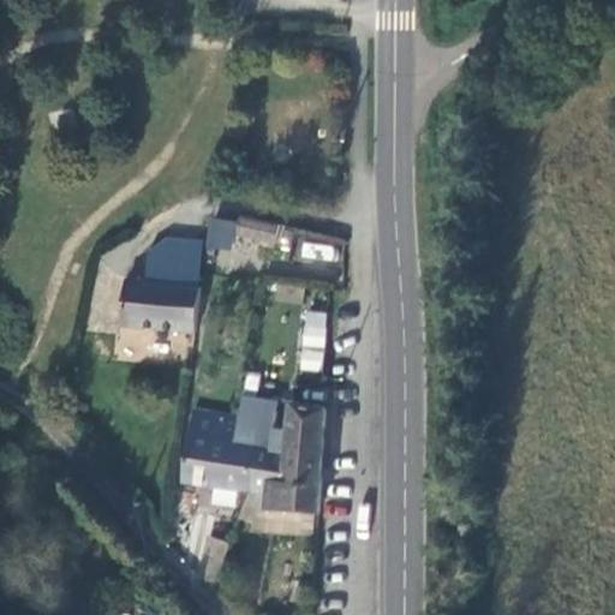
[(234,251),(237,234),(276,245),(281,226),(240,216),(239,221),(213,218),(208,246),(234,251)]
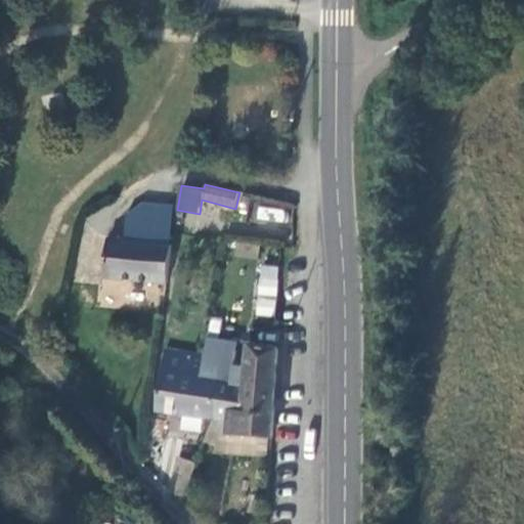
[(169,245),(173,206),(141,202),(128,215),(126,239),(169,245)]
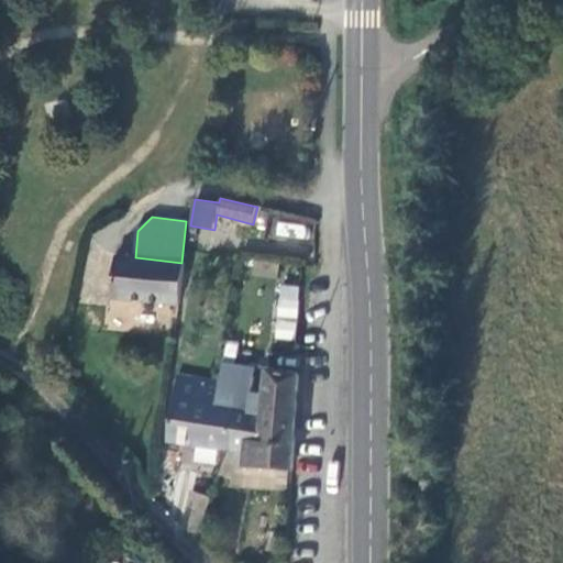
[(277,221),(275,236),(305,240),(306,224),(277,221)]
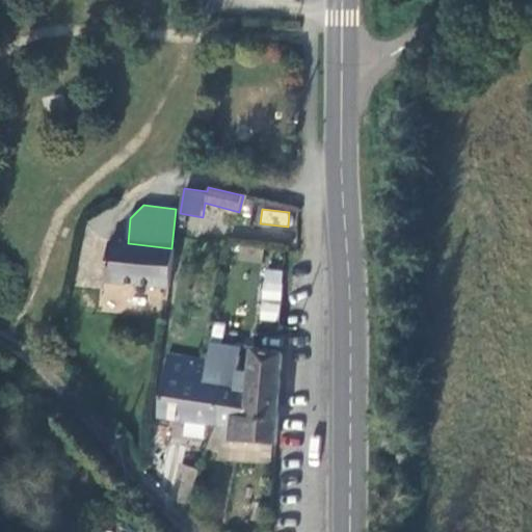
[(168,287),(174,248),(171,248),(128,243),(110,242),(106,281),(168,287)]
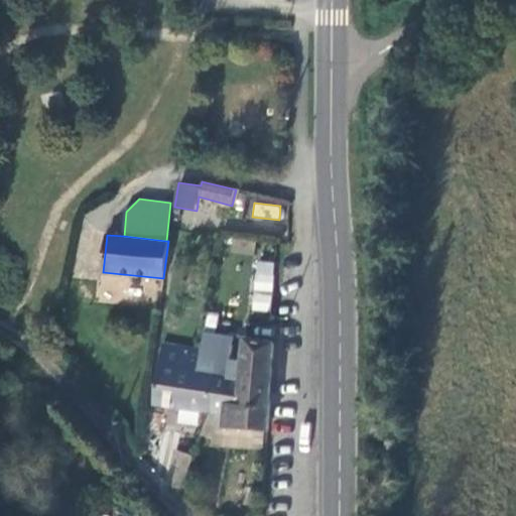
[(270,312),(274,263),(253,261),(249,311),(270,312)]
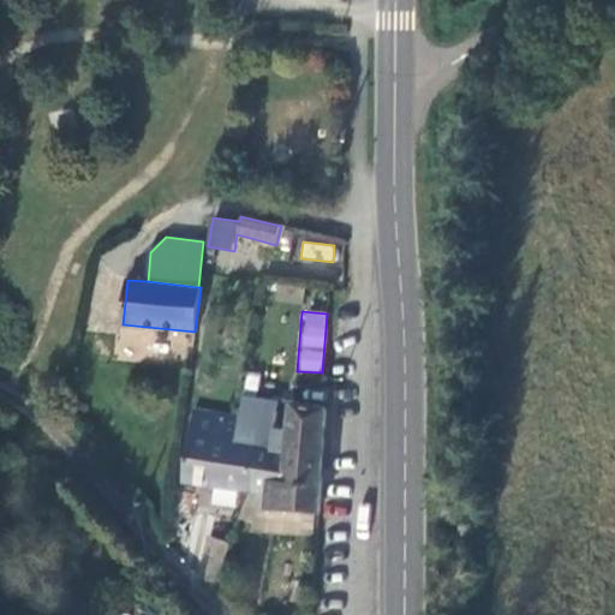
[(321,512),(327,410),(293,402),(290,433),(250,425),(251,418),(240,416),(236,445),(257,446),(251,490),(258,491),(269,493),(268,508),(321,512)]
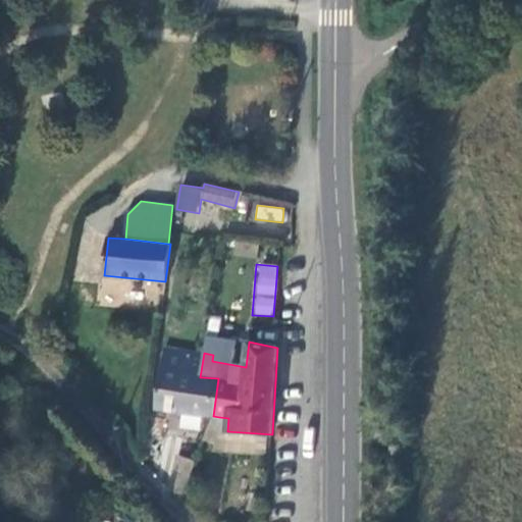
[(213,416),(218,378),(200,377),(204,353),(166,348),(157,409),(213,416)]
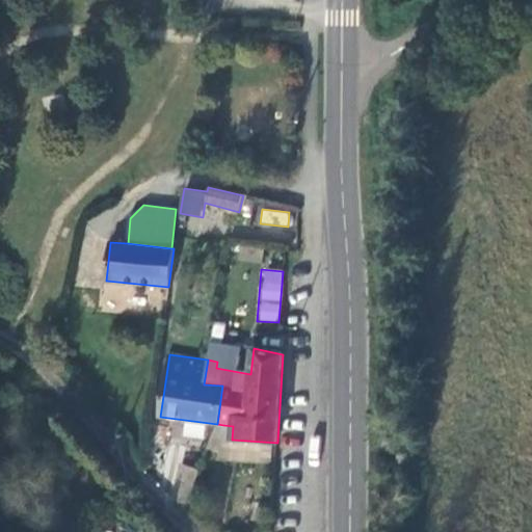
[(220,451),(223,425),(217,424),(208,448),(220,451)]
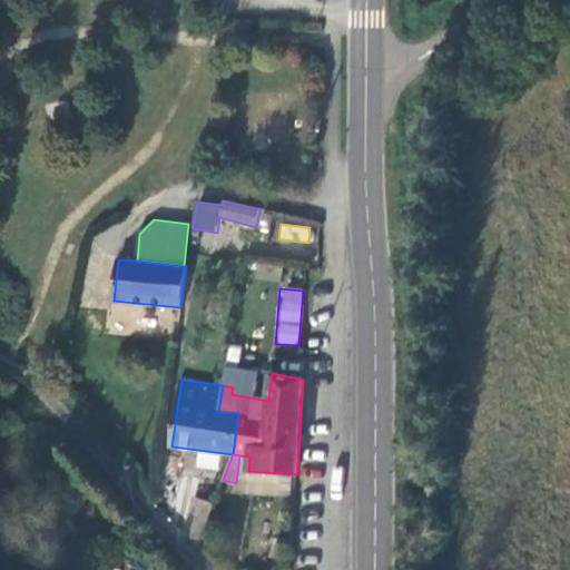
[(205,540),(210,516),(215,503),(195,497),(186,537),(205,540)]
